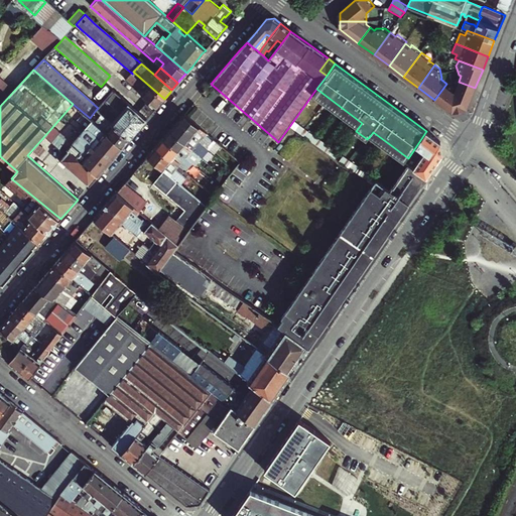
[(161,102),(164,99),(133,72),(132,74),(126,80),(157,107),(161,102)]
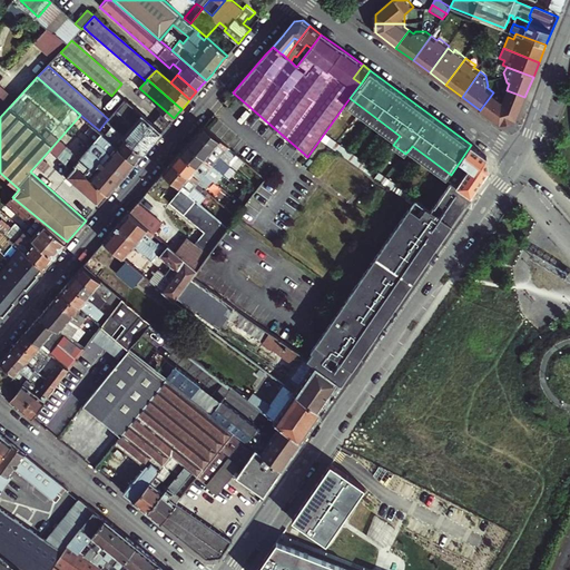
[(509,123),(516,120),(524,97),(507,90),(505,92),(500,94),(509,123)]
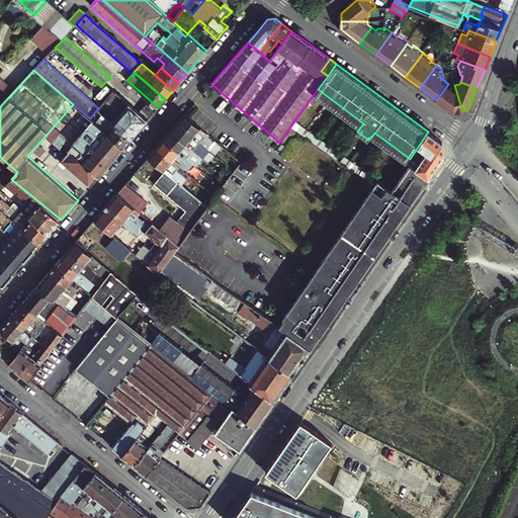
[(454,113),(462,111),(454,85),(452,86),(448,84),(436,100),(454,113)]
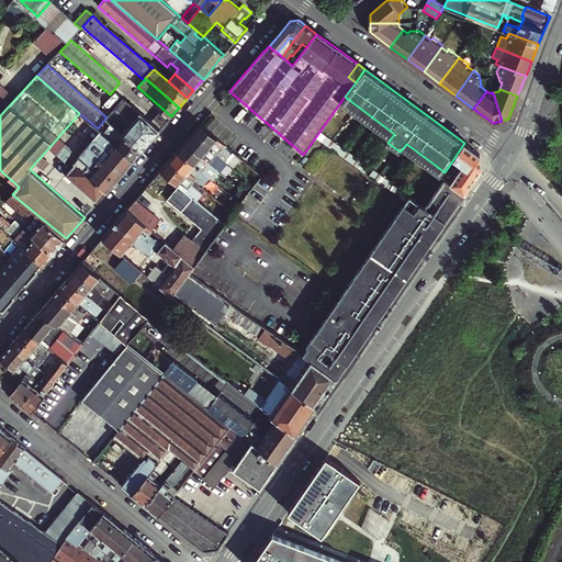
[(232,96),(228,93),(222,101),(225,103),(232,96)]
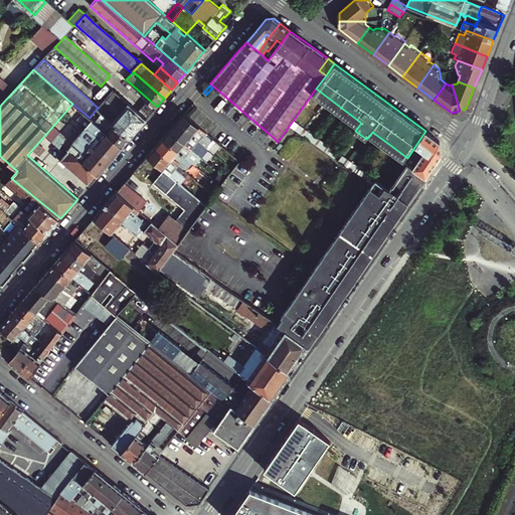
[(313,93),(358,127),(361,123),(316,89),(313,93)]
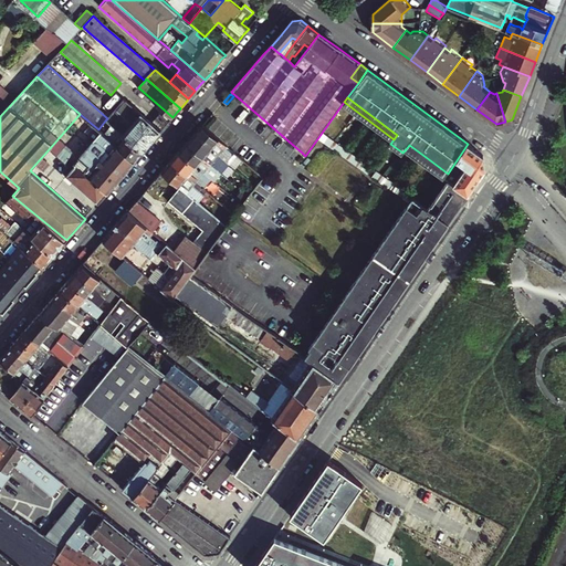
[(114,111),(123,117),(133,107),(124,100),(114,111)]
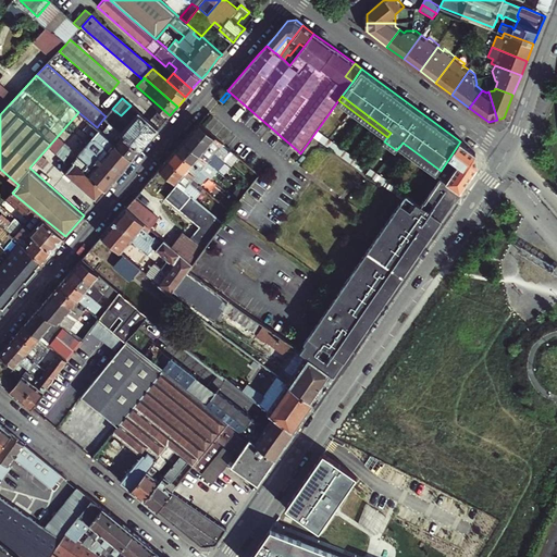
[(70,165),(100,130),(97,127),(78,112),(48,147),(70,165)]
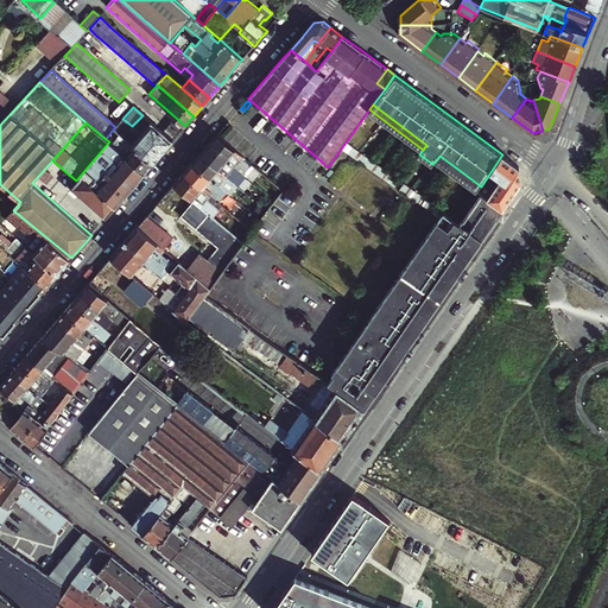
[(134,149),(152,164),(172,140),(151,122),(132,145),(134,149)]
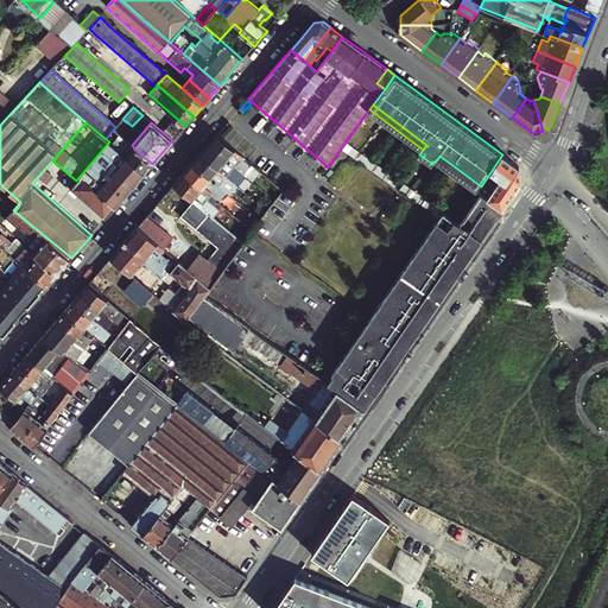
[(253,170),(255,168),(217,134),(213,140),(209,145),(235,168),(240,164),(247,170),(251,168),(253,170)]
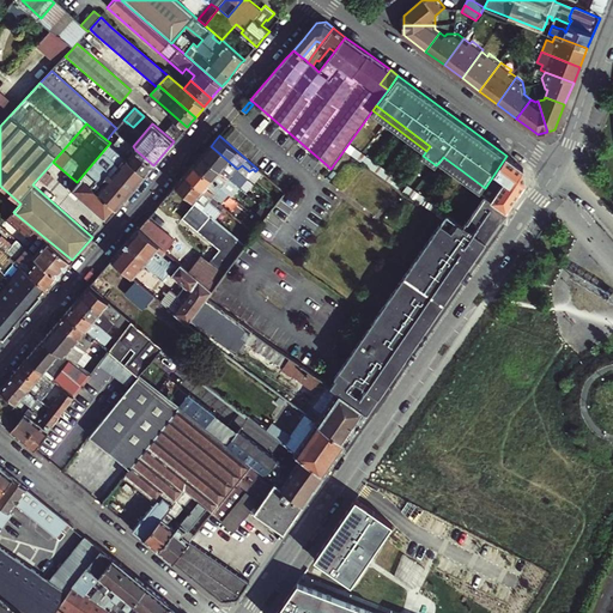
[(133,153),(135,150),(133,146),(125,139),(122,144),(133,153)]
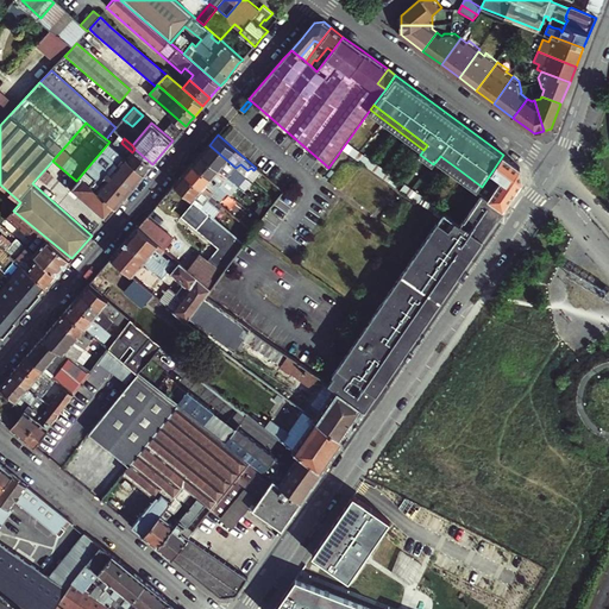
[(106,218),(145,173),(117,148),(110,142),(76,181),(70,188),(106,218)]
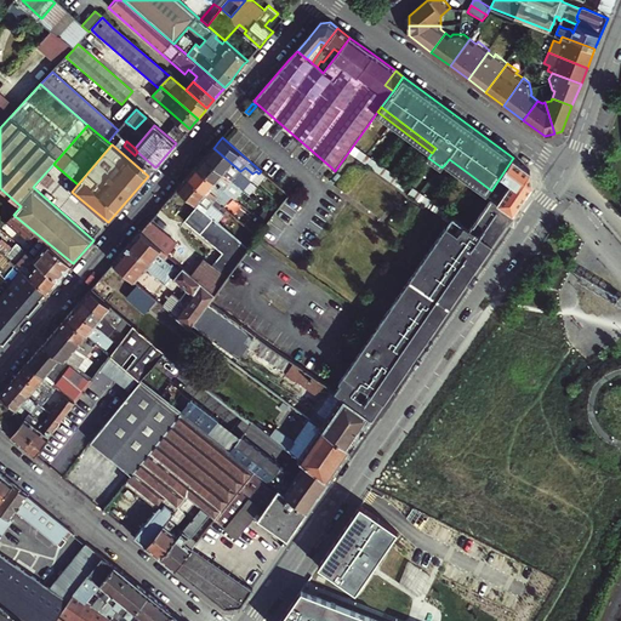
[(155,167),(137,152),(135,155),(124,146),(119,151),(148,176),(155,167)]
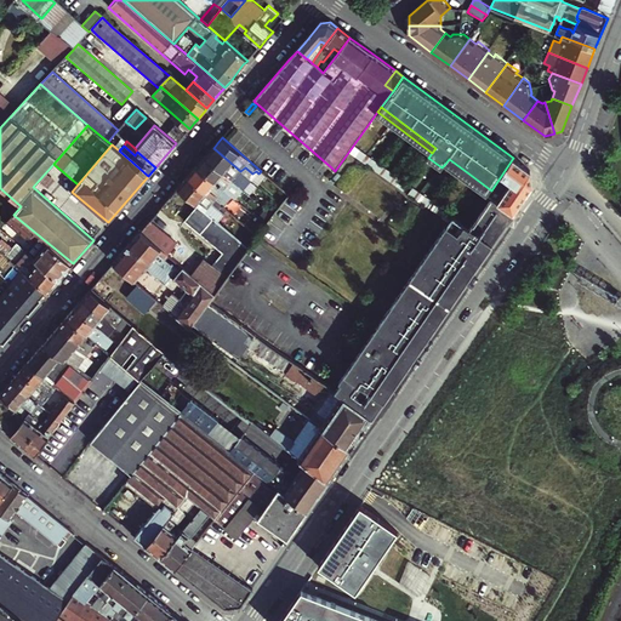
[(238,174),(240,171),(214,148),(209,152),(205,157),(245,191),(250,184),(238,174)]
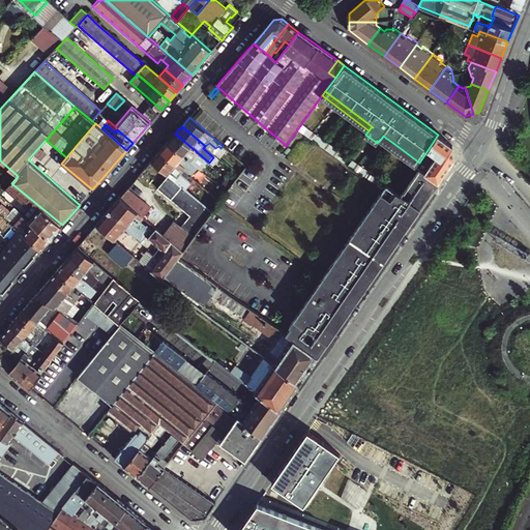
[(202,171),(209,163),(175,134),(172,138),(168,142),(192,162),(199,169),(202,171)]
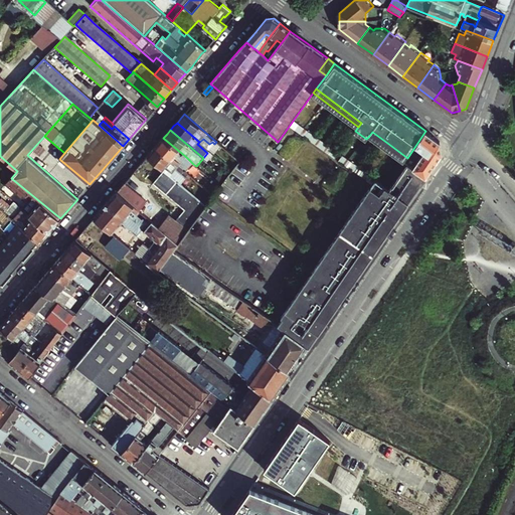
[(426,177),(438,161),(443,155),(441,142),(425,131),(407,158),(404,162),(407,164),(426,177)]
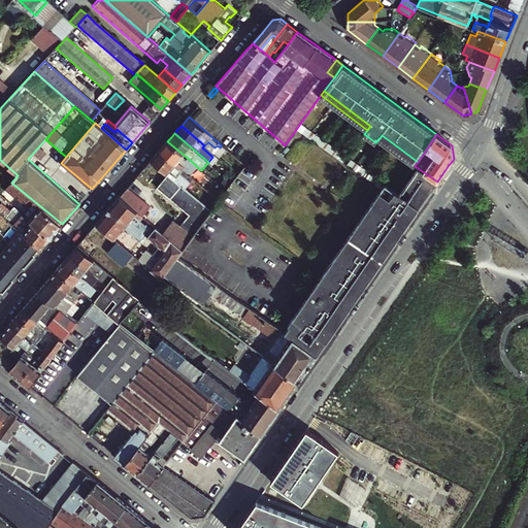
[(415,166),(418,162),(397,146),(382,135),(378,139),(415,166)]
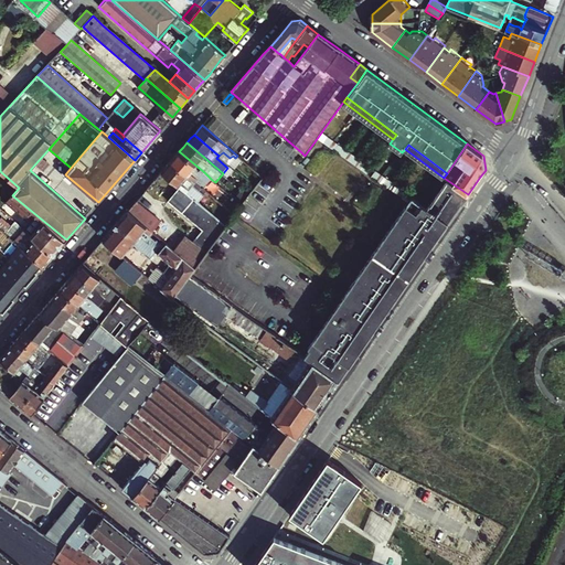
[(202,176),(204,172),(179,151),(178,153),(176,156),(171,160),(196,182),(204,189),(210,182),(202,176)]
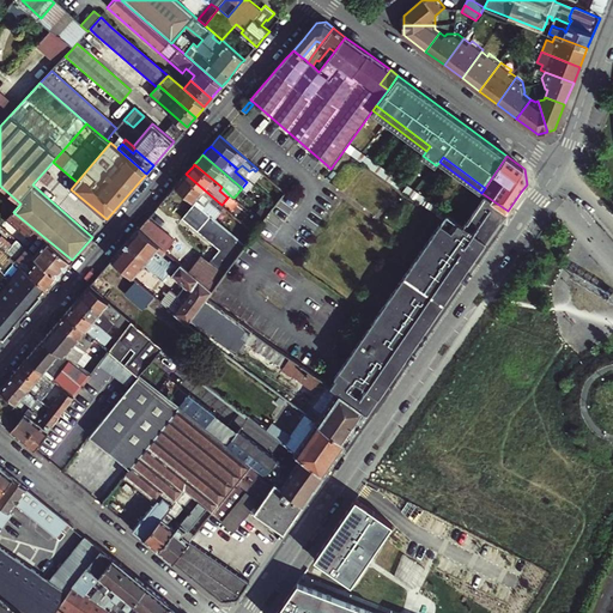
[(237,169),(249,178),(255,171),(253,169),(249,171),(242,165),(237,169)]
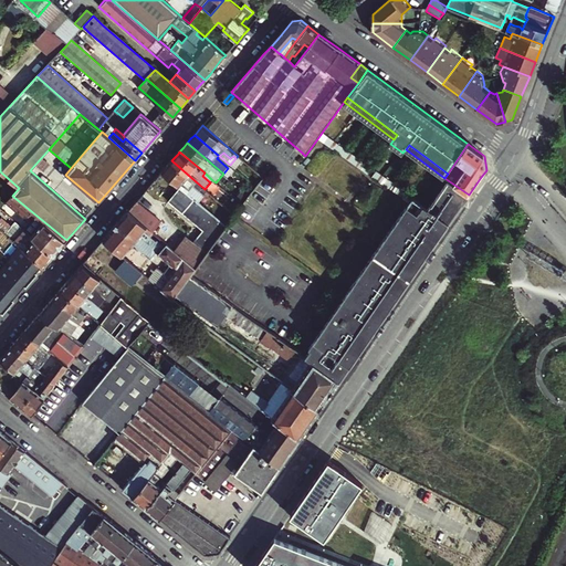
[(217,158),(228,168),(230,165),(219,156),(217,158)]
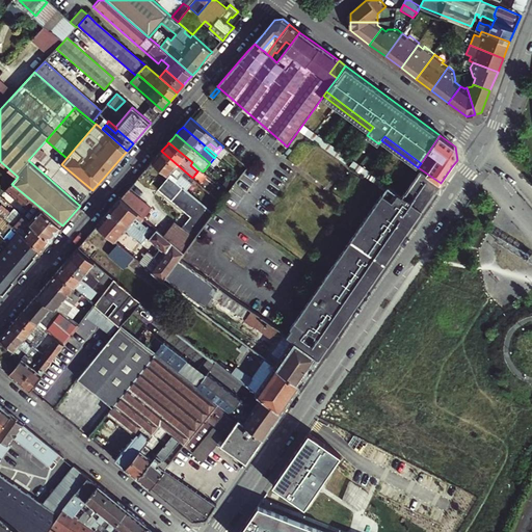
[(182,175),(185,171),(161,151),(157,156),(153,161),(173,179),(175,180),(187,191),(192,184),(182,175)]
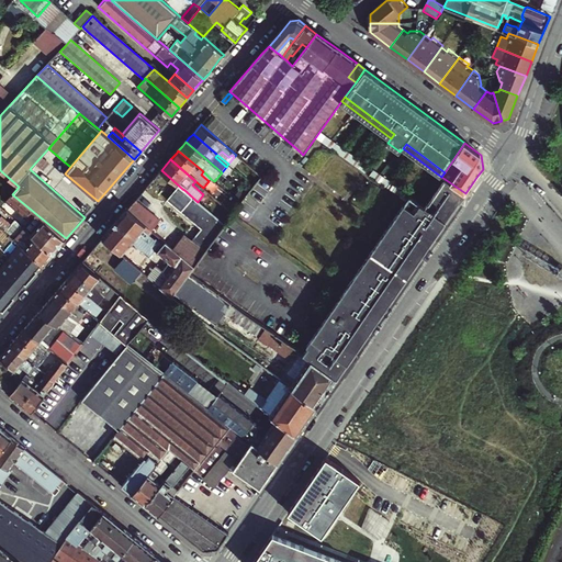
[(209,181),(211,179),(203,171),(201,175),(209,181)]
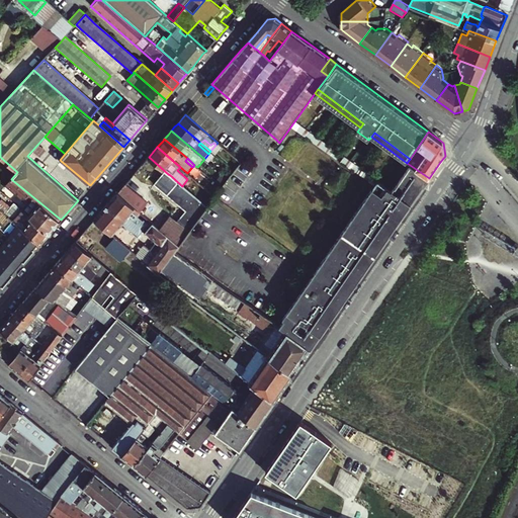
[(392,219),(423,174),(429,179),(429,178),(410,165),(395,186),(394,186),(391,189),(387,187),(382,194),(372,188),(281,319),(283,320),(282,321),(278,326),(311,349),(314,344),(398,224),(392,219)]
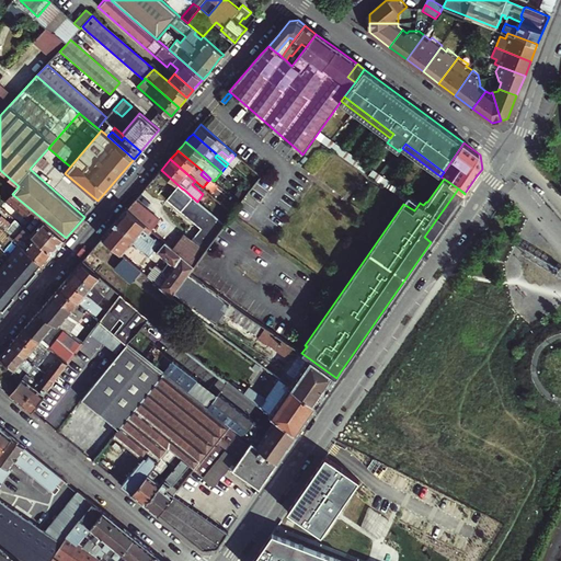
[(431,242),(465,194),(458,189),(424,237),(431,242)]
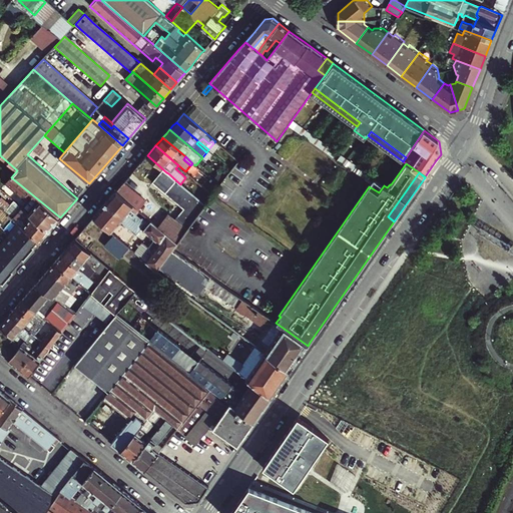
[(205,206),(196,197),(180,184),(168,173),(166,175),(165,174),(160,179),(160,180),(156,185),(179,206),(171,216),(164,211),(153,223),(176,242),(177,243),(205,206)]
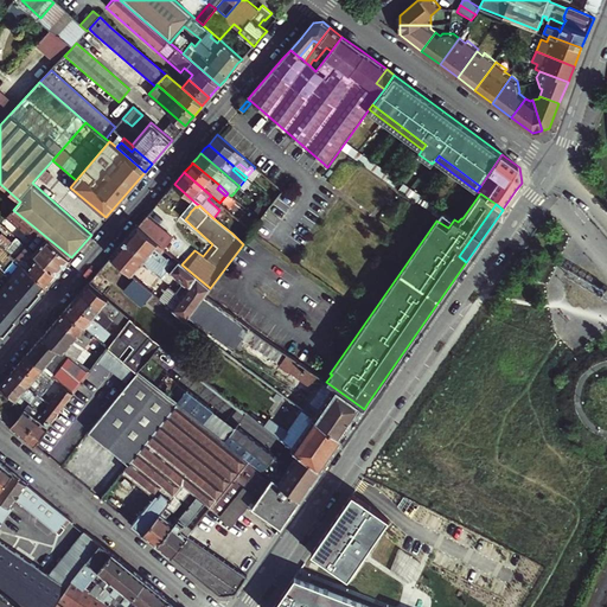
[(57,273),(71,257),(13,210),(6,217),(31,238),(25,246),(31,250),(57,273)]
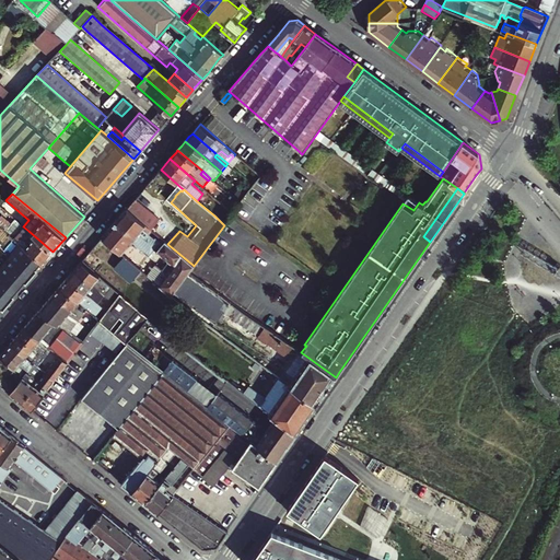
[(139,219),(147,210),(135,200),(127,209),(139,219)]
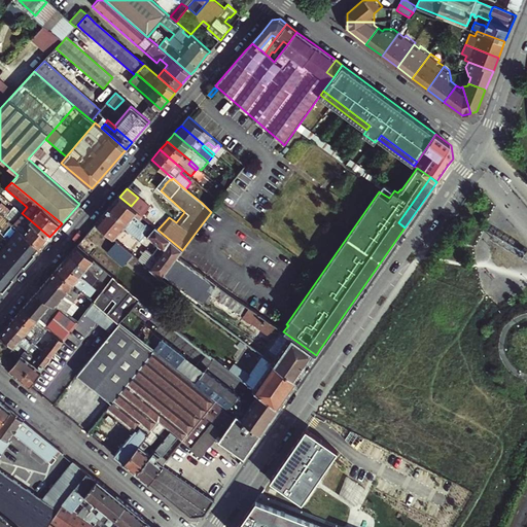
[(134,215),(137,212),(131,206),(119,197),(113,203),(112,205),(147,234),(151,227),(152,225),(147,220),(145,222),(141,218),(139,219),(134,215)]
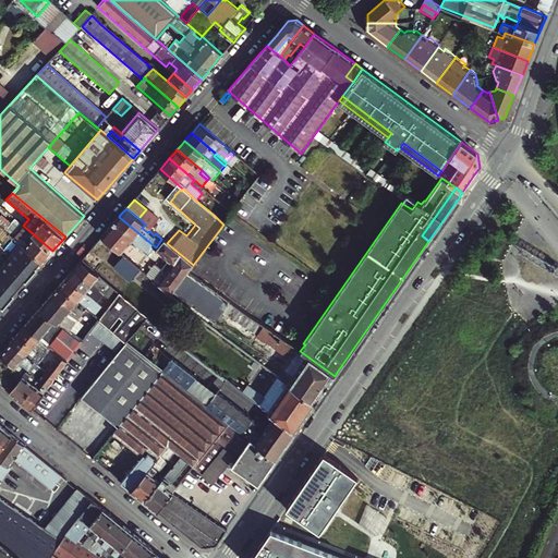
[(156,247),(119,217),(110,227),(102,237),(121,252),(131,240),(148,255),(156,247)]
